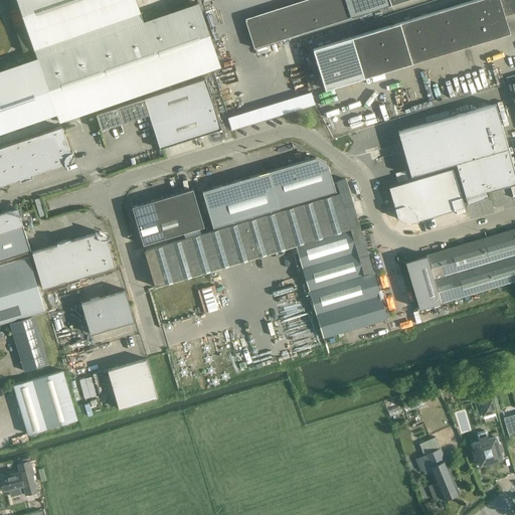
[(16,0),(36,57),(0,69),(0,130),(55,112),(58,121),(220,65),(198,2),(142,21),(134,0),(16,0)]
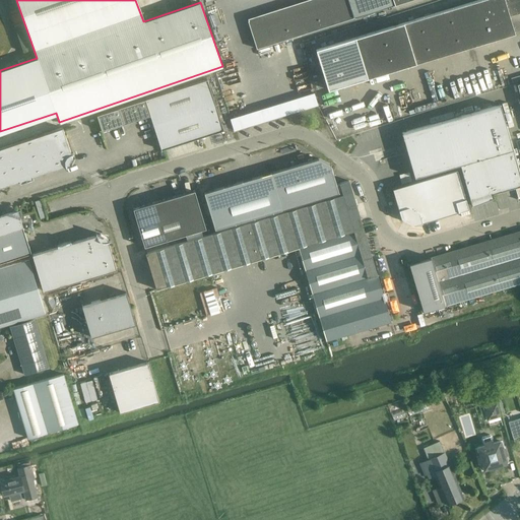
[(348,0),(311,0),(248,20),(257,49),(353,17),(348,0)]
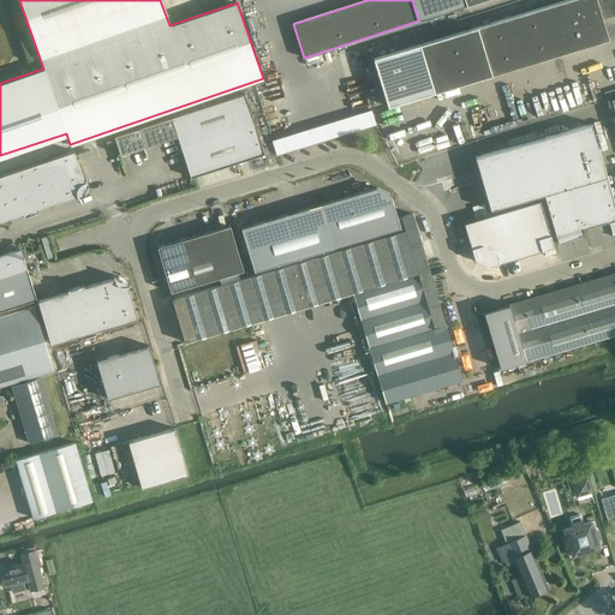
[(614,0),(566,0),(374,58),(388,106),(435,93),(609,40),(603,19),(614,15),(614,0)]
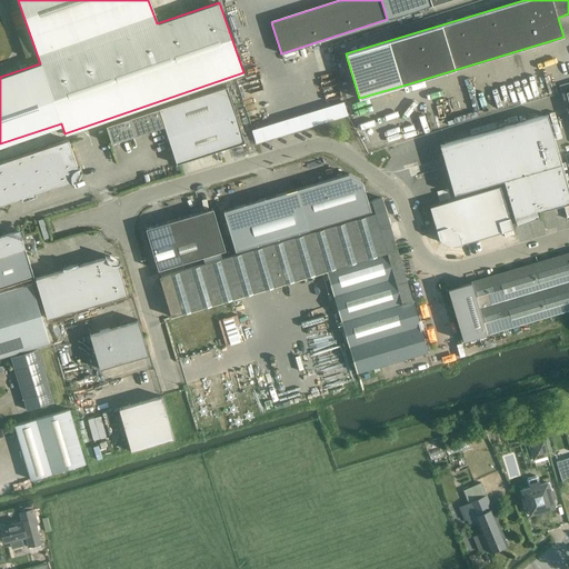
[(159,108),(106,126),(112,143),(165,126),(177,163),(245,142),(227,87),(159,108)]
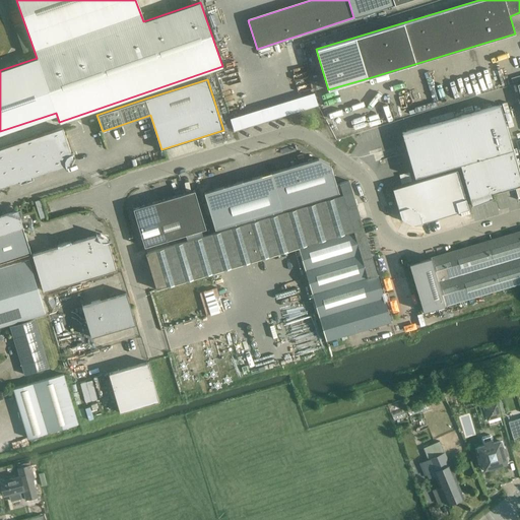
[(314,93),(230,119),(234,130),(317,105),(314,93)]
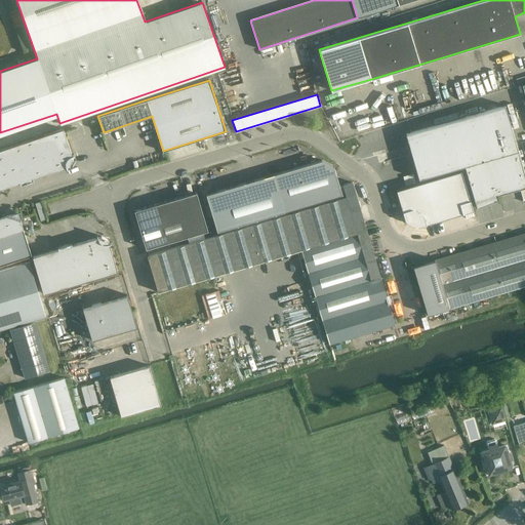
[(524,175),(505,106),(406,134),(418,179),(465,166),(477,208),(498,199),(497,195),(524,187),(524,175)]
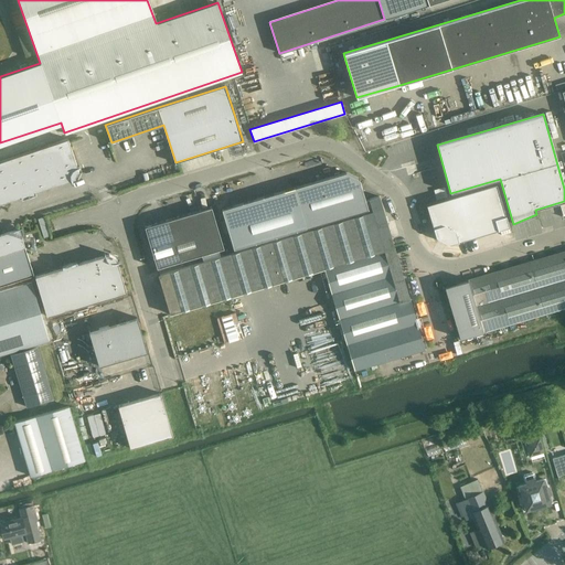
[(77,167),(67,138),(0,160),(0,203),(21,196),(21,199),(35,193),(35,191),(71,180),(72,182),(72,181),(72,179),(75,178),(78,171),(76,168),(80,167),(80,166),(77,167)]
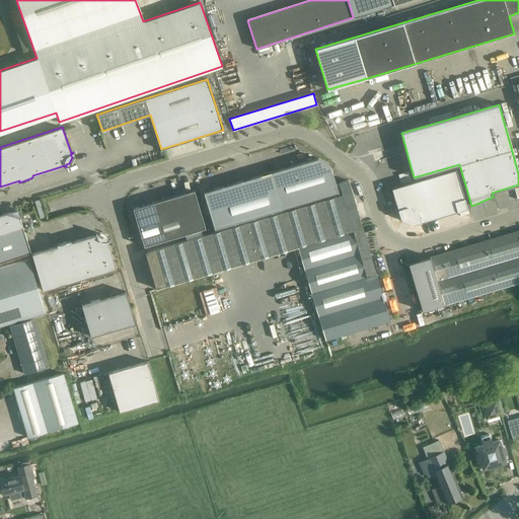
[(336,183),(329,164),(317,158),(270,172),(268,171),(266,170),(264,171),(262,173),(262,174),(204,193),(215,231),(343,194),(340,182),(336,183)]
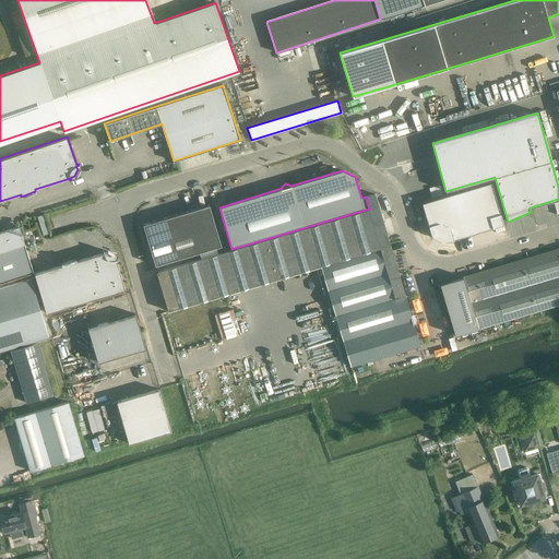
[(454,193),(466,235),(503,224),(491,182),(454,193)]
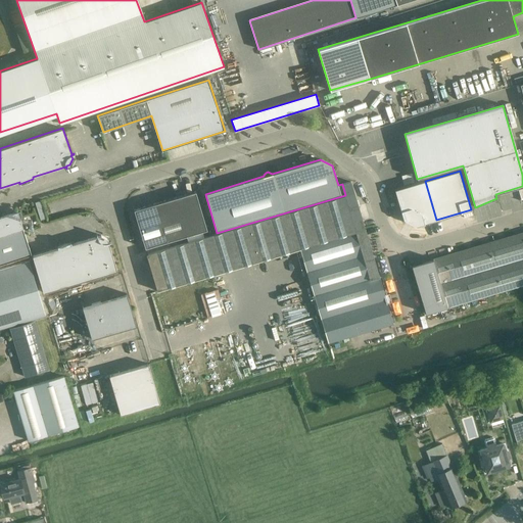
[(217,233),(147,253),(146,253),(157,290),(157,291),(299,248),(365,230),(358,207),(359,207),(350,181),(342,184),(345,195),(284,214),(217,233)]
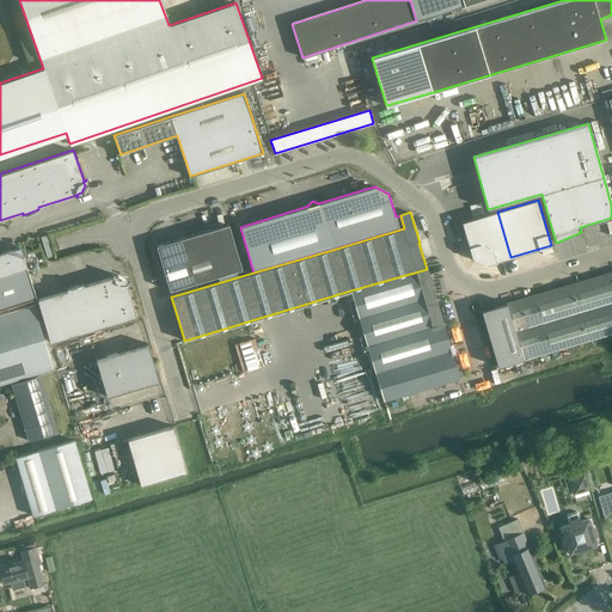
[(487,264),(510,257),(497,212),(461,222),(471,255),(487,264)]
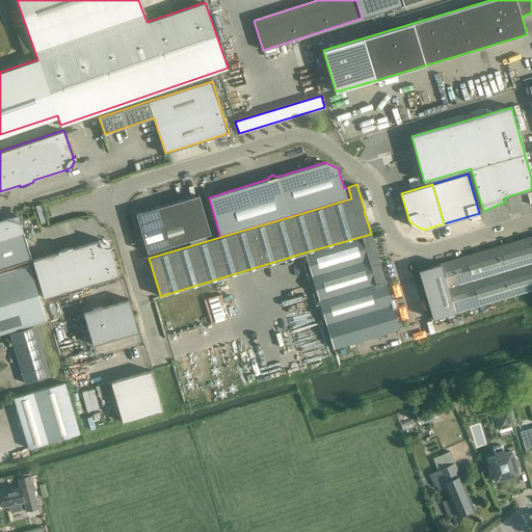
[(178,201),(189,239),(210,233),(198,194),(178,201)]
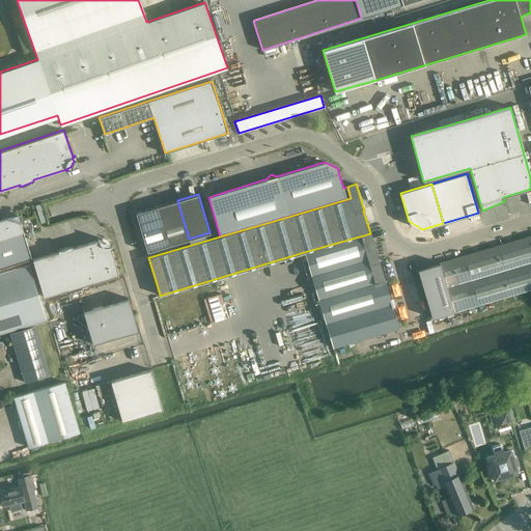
[(157,206),(168,245),(189,239),(177,200),(157,206)]
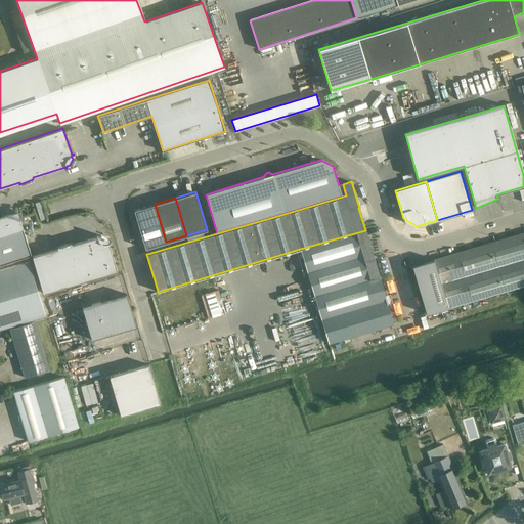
[(166,242),(155,204),(134,210),(145,248),(166,242)]
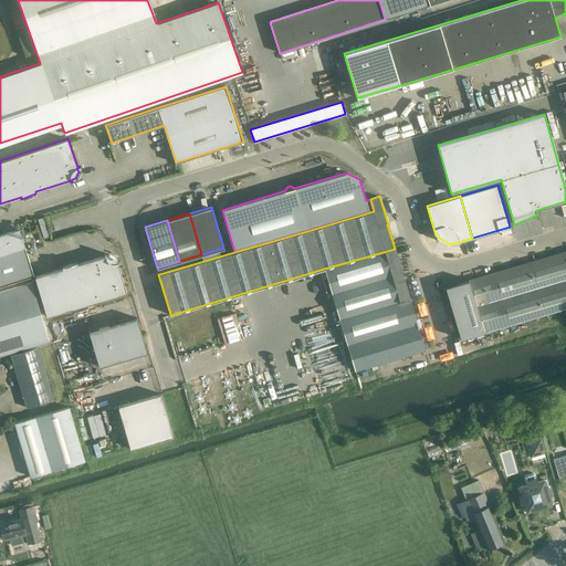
[(0,253),(24,247),(19,229),(0,234),(0,253)]
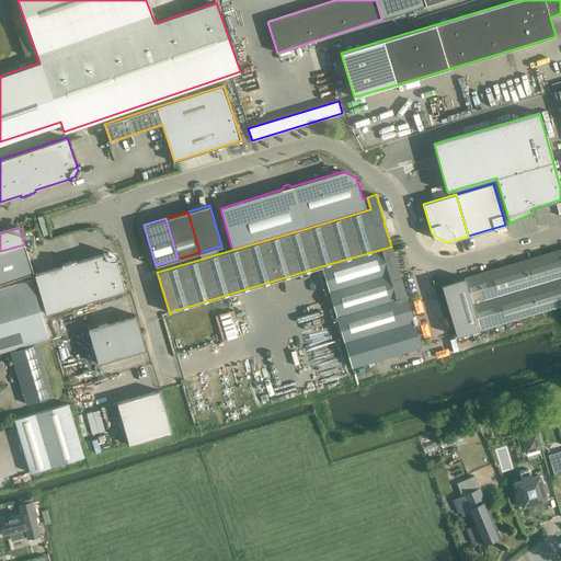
[(24,244),(0,251),(0,283),(34,272),(24,244)]
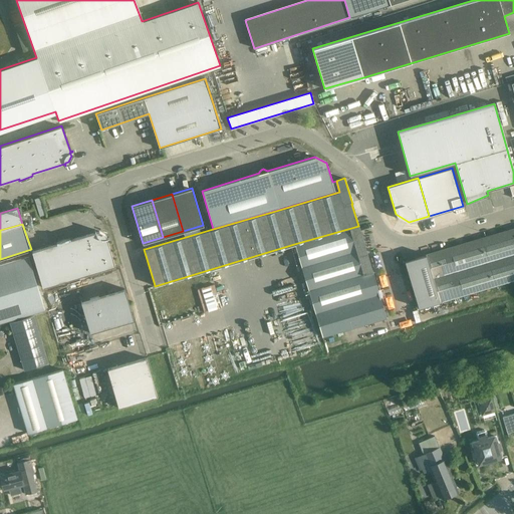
[(358,226),(294,244),(321,336),(386,317),(358,226)]
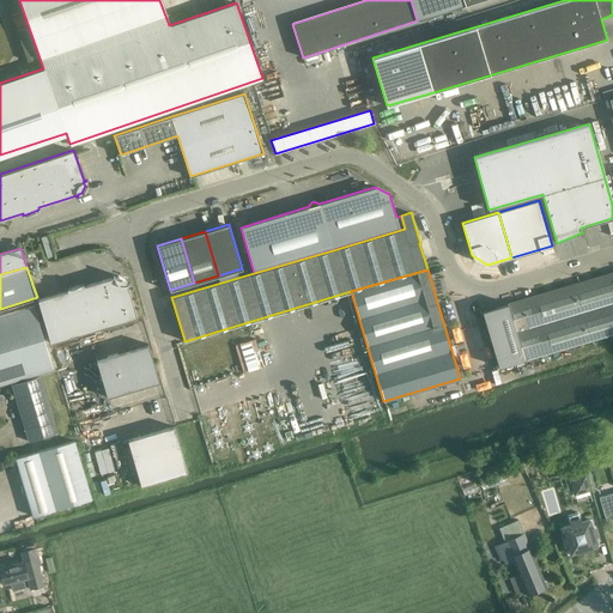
[(612,273),(508,304),(525,359),(612,333),(612,273)]
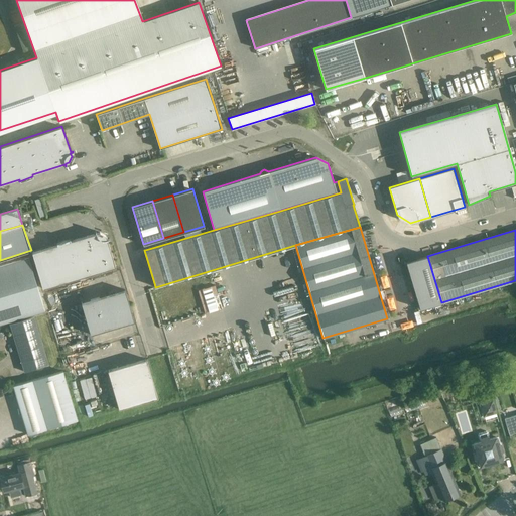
[(56,244),(31,252),(42,288),(115,267),(106,235),(99,232),(96,233),(71,240),(70,239),(56,243),(56,244)]
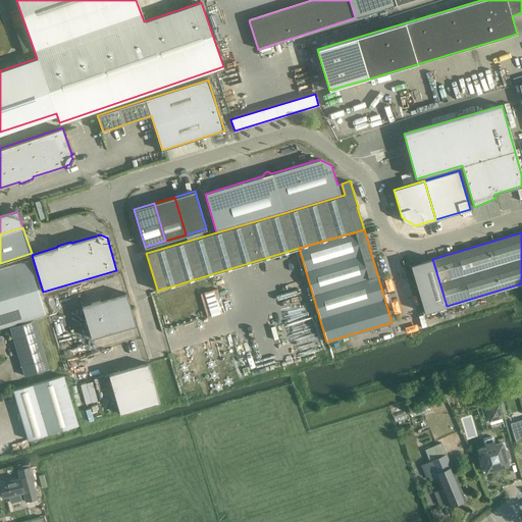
[(447,306),(432,259),(432,258),(410,265),(424,312),(447,306)]
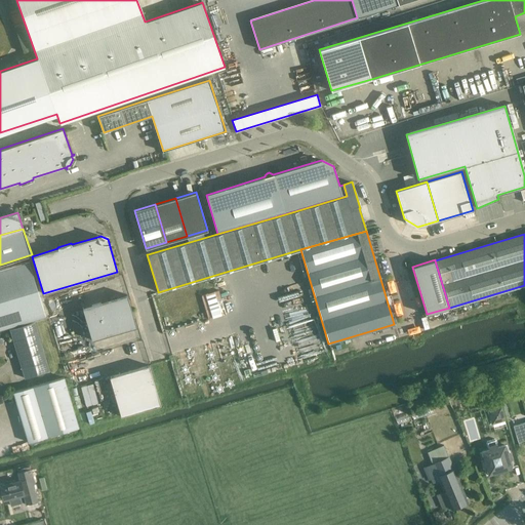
[(0,270),(0,330),(45,317),(29,261),(0,270)]
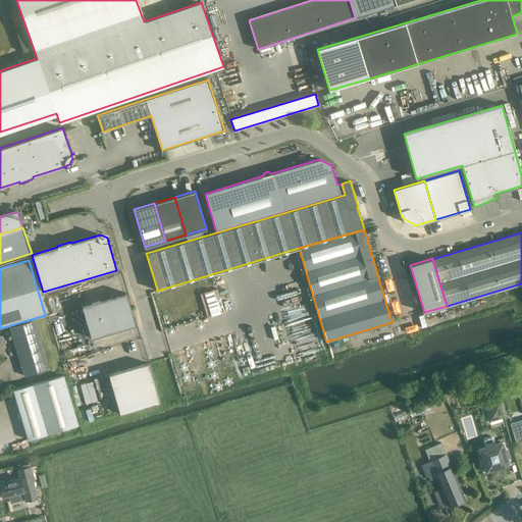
[(126,294),(83,307),(92,337),(136,325),(126,294)]
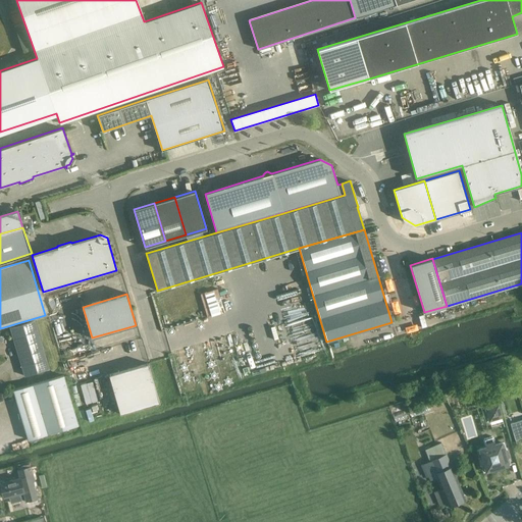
[(9,327),(24,376),(49,368),(35,320),(9,327)]
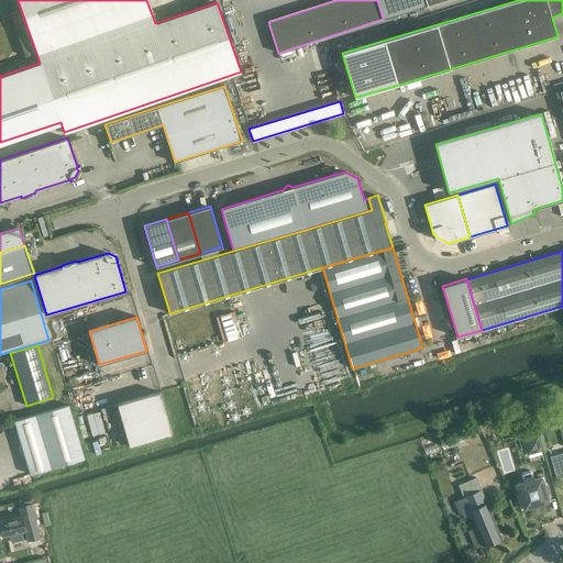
[(159,392),(118,405),(130,446),(172,434),(159,392)]
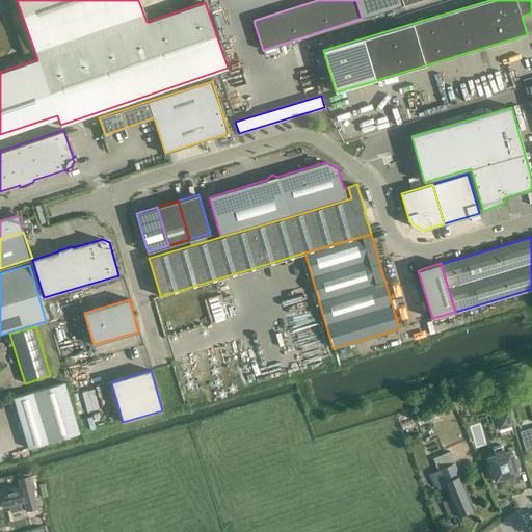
[(64,382),(33,392),(14,398),(29,448),(80,432),(64,382)]
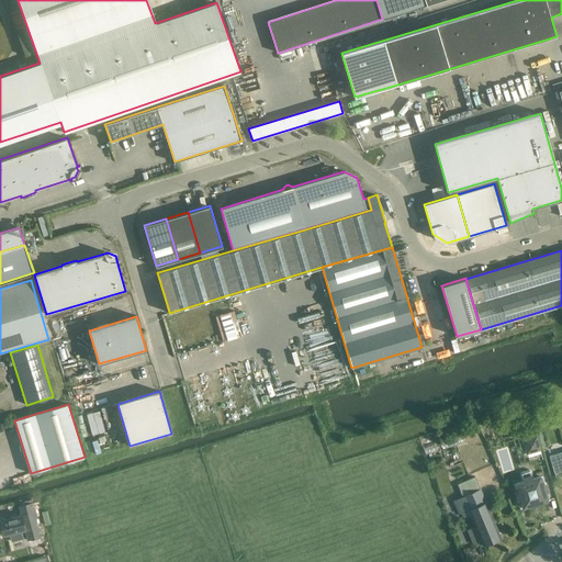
[(83,413),(77,414),(81,435),(89,433),(83,413)]
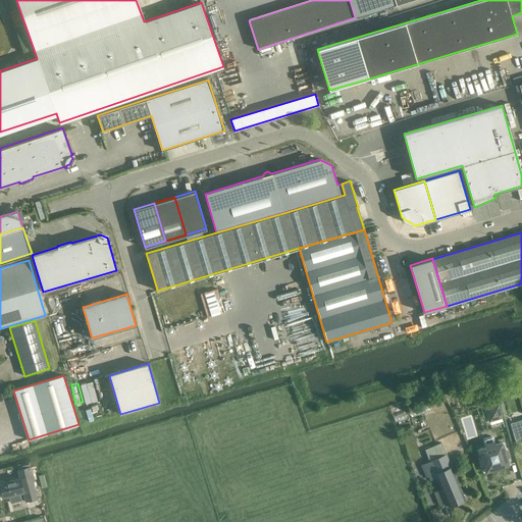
[(499,404),(484,408),(488,422),(503,418),(499,404)]
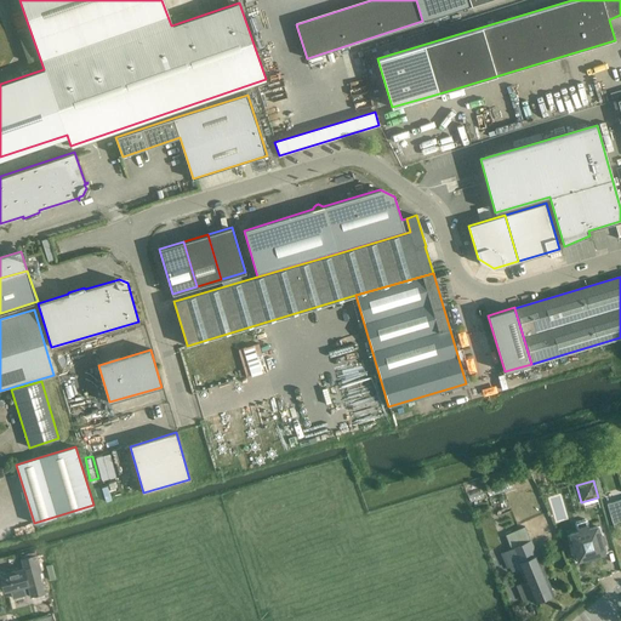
[(620,499),(607,503),(613,524),(620,520),(620,499)]
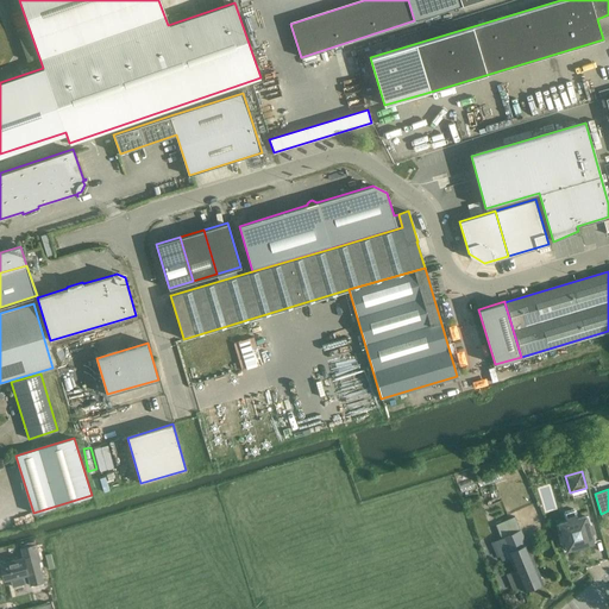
[(585,516),(578,518),(576,510),(573,509),(565,512),(564,514),(566,521),(559,523),(562,533),(559,533),(562,541),(564,541),(567,550),(592,542),(590,533),(594,532),(591,523),(588,525),(585,516)]
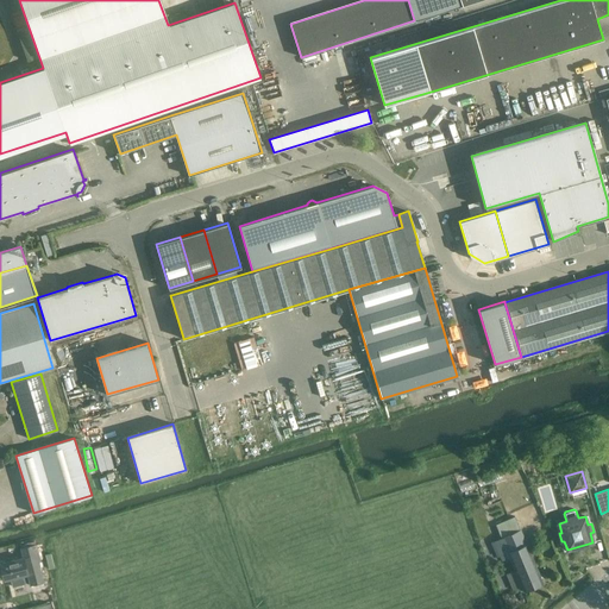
[(496,525),(507,552),(525,591),(544,583),(515,516),(496,525)]
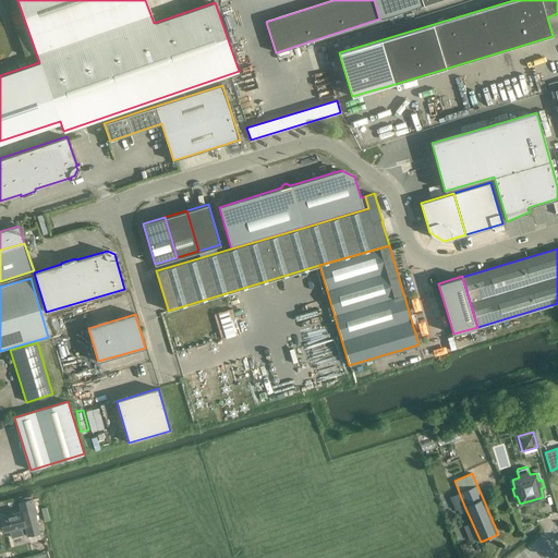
[(0,518),(3,531),(20,528),(24,525),(27,537),(40,533),(38,523),(40,523),(38,514),(37,514),(34,498),(19,502),(22,519),(17,520),(15,512),(0,516),(0,518)]
